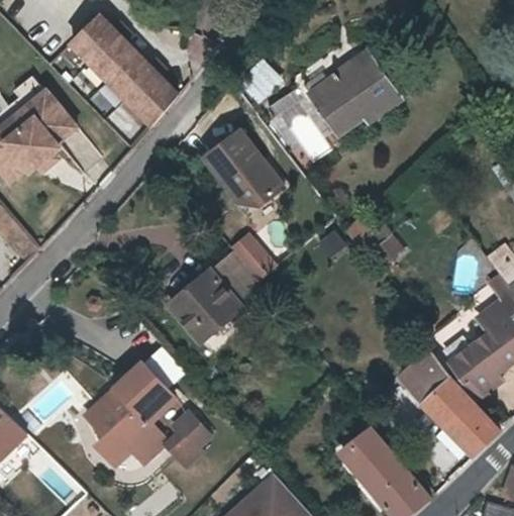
[(110,18),(81,47),(155,122),(180,94),(134,49),(110,18)]
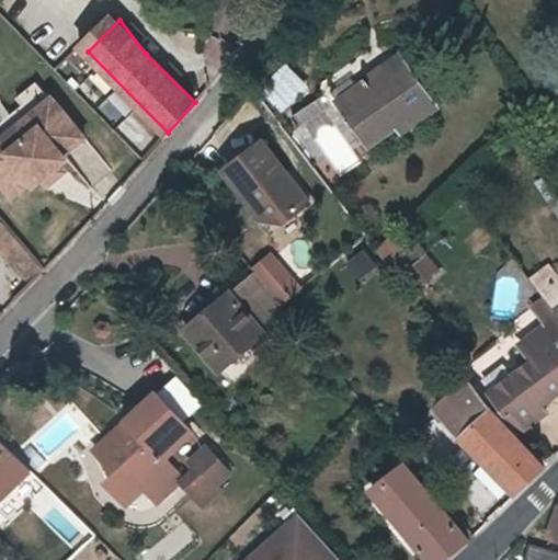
[(331,115),(338,111),(356,135),(387,113),(391,120),(425,94),(369,21),(355,33),(351,27),(297,69),(331,115)]
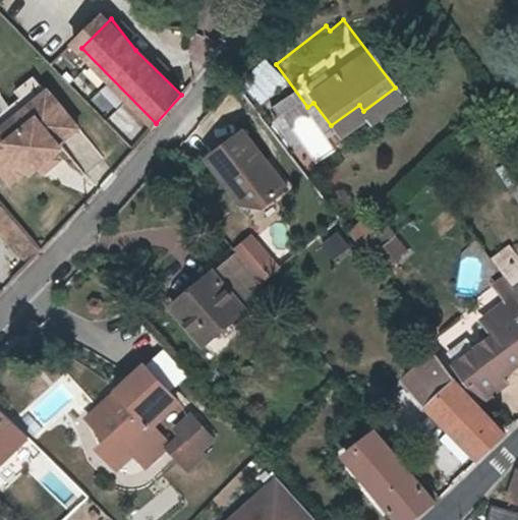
[(78,126),(48,90),(27,106),(36,116),(7,140),(0,131),(0,169),(10,181),(27,168),(32,172),(40,165),(54,154),(62,147),(58,142),(78,126)]
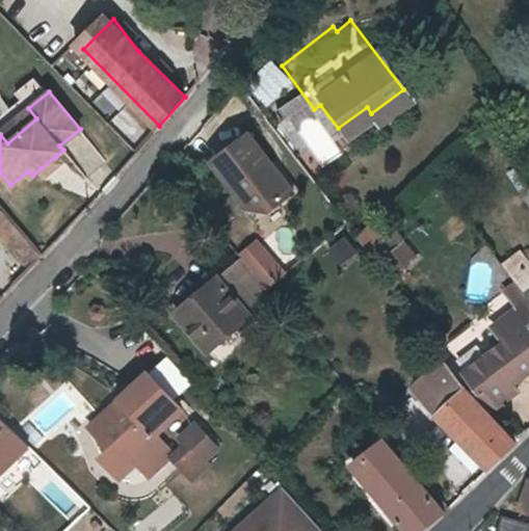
[(292,93),(275,108),(292,127),(309,111),(292,93)]
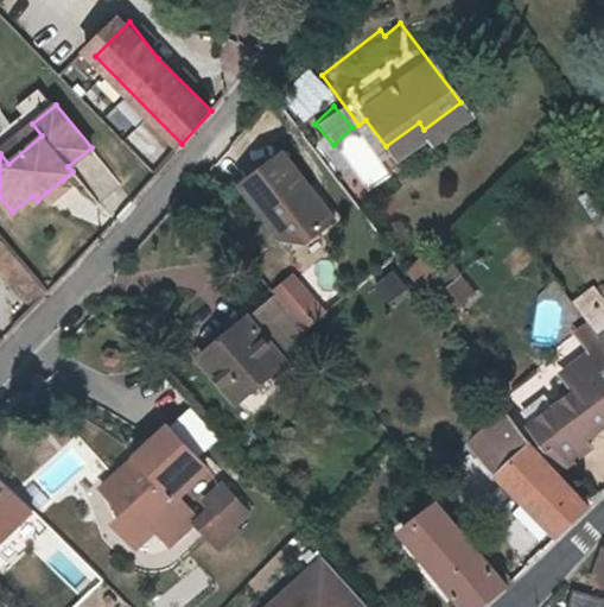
[(32,124),(0,149),(0,153),(8,164),(42,136),(32,124)]
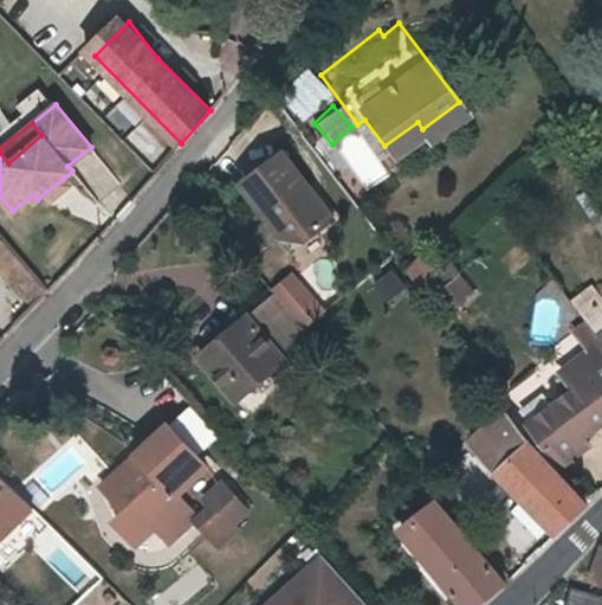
[(121,145),(148,165),(161,146),(134,127),(121,145)]
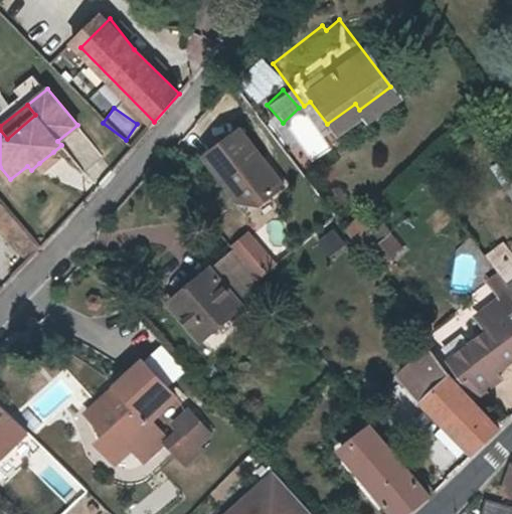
[(238,124),(207,153),(246,194),(267,196),(288,176),(238,124)]
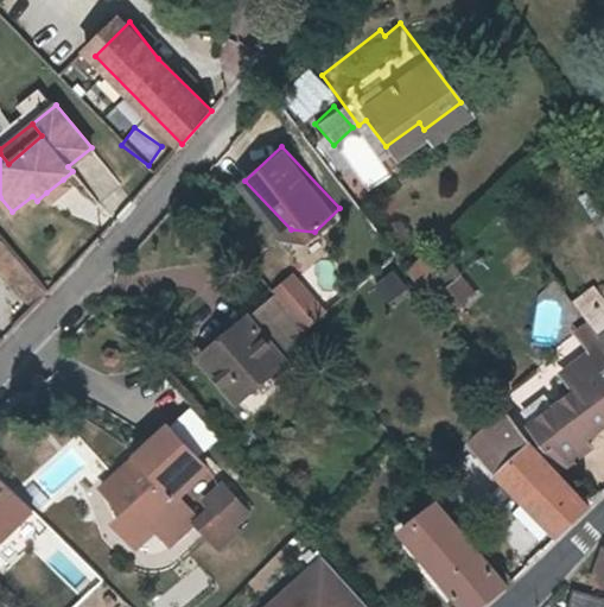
[(63,179),(46,193),(51,200),(68,185),(63,179)]
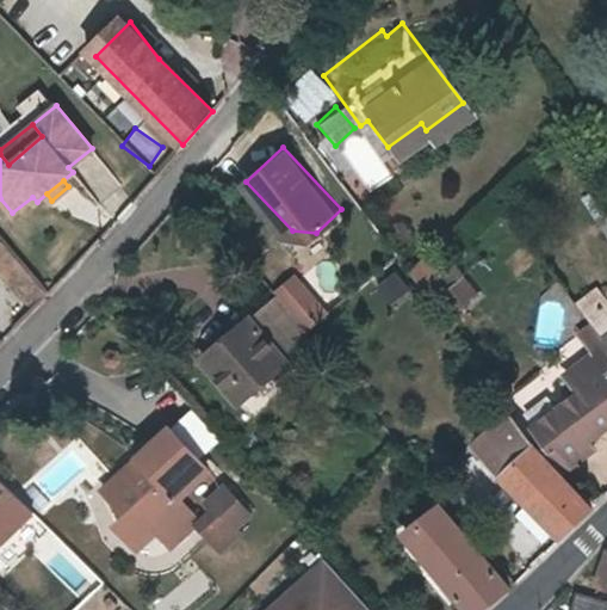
[(0,275),(18,260),(2,241),(0,244),(0,275)]
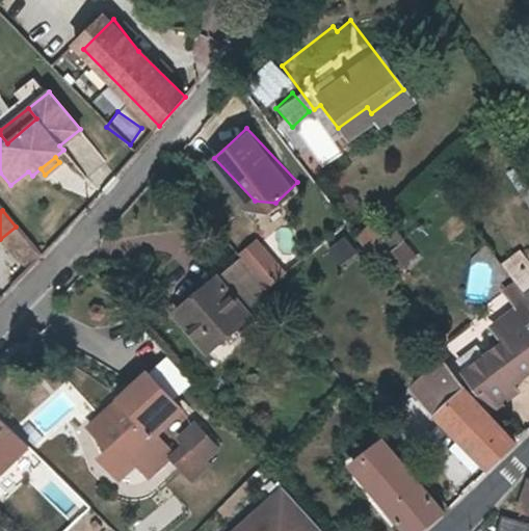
[(363,210),(346,223),(360,241),(375,227),(363,210)]
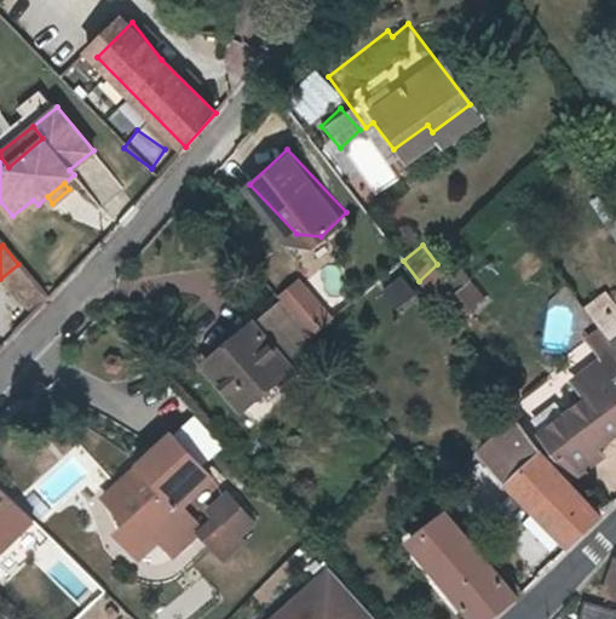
[(49,299),(18,264),(0,279),(33,316),(49,299)]
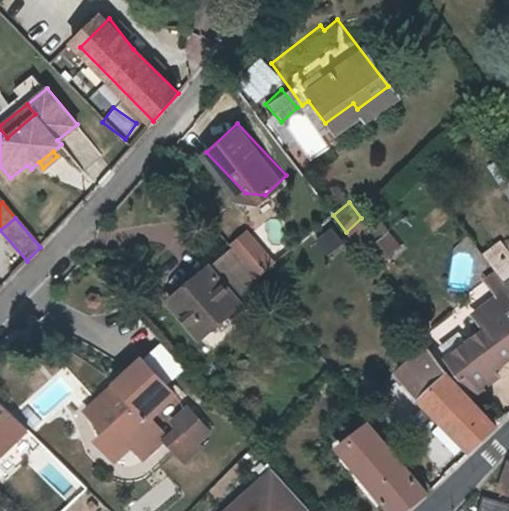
[(372,220),(355,234),(363,245),(381,231),(372,220)]
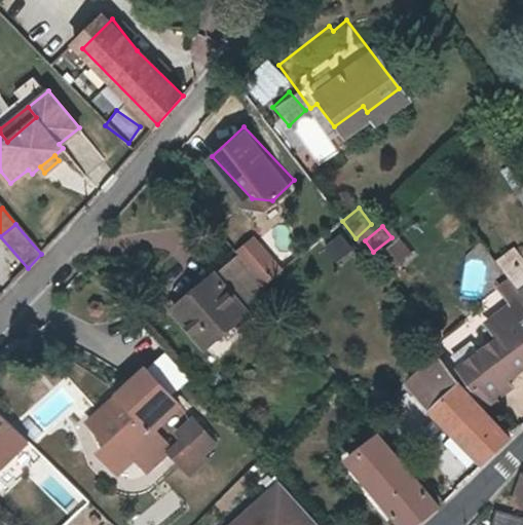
[(320,244),(331,259),(348,247),(337,230),(320,244)]
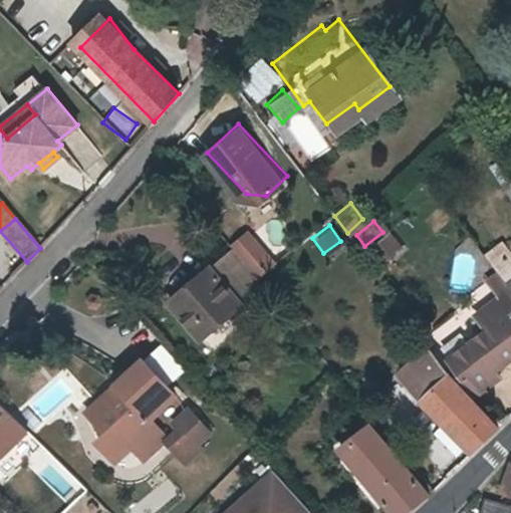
[(382,259),(400,246),(388,231),(370,245),(382,259)]
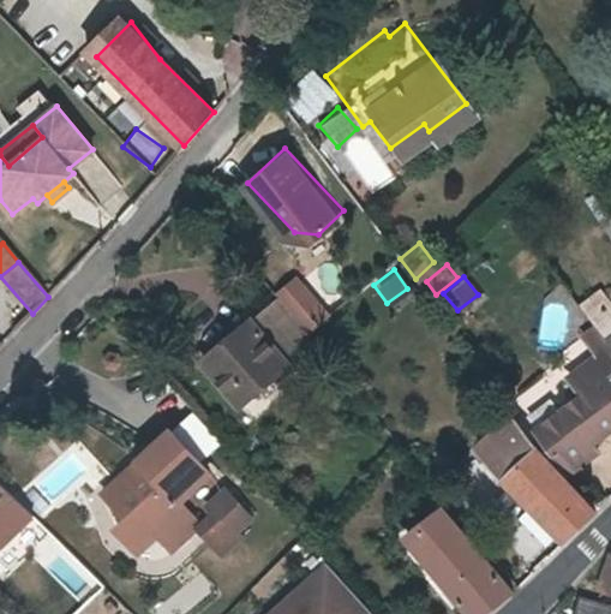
[(318,340),(281,293),(203,357),(243,401),(318,340)]
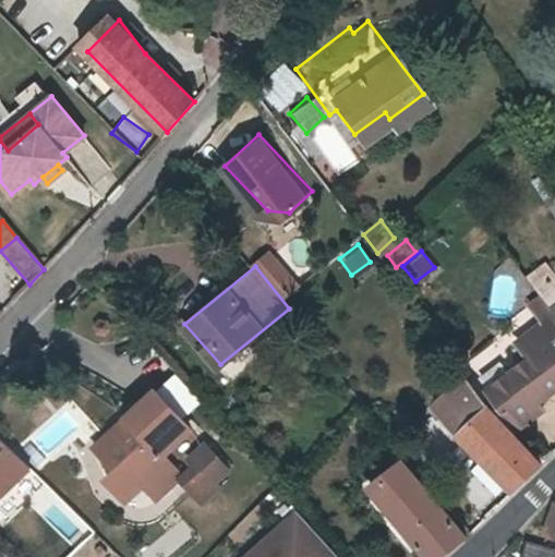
[(505,315),(515,279),(494,274),(484,310),(505,315)]
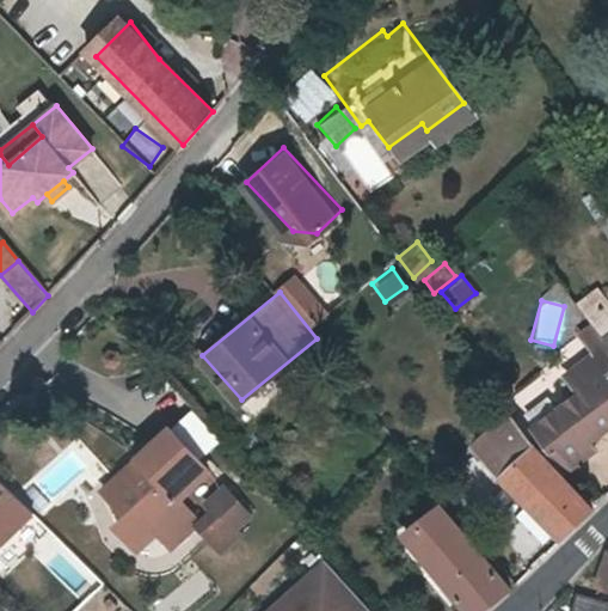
[(575,392),(534,426),(572,476),(605,457),(591,438),(607,426),(607,349),(603,344),(563,373),(575,392)]
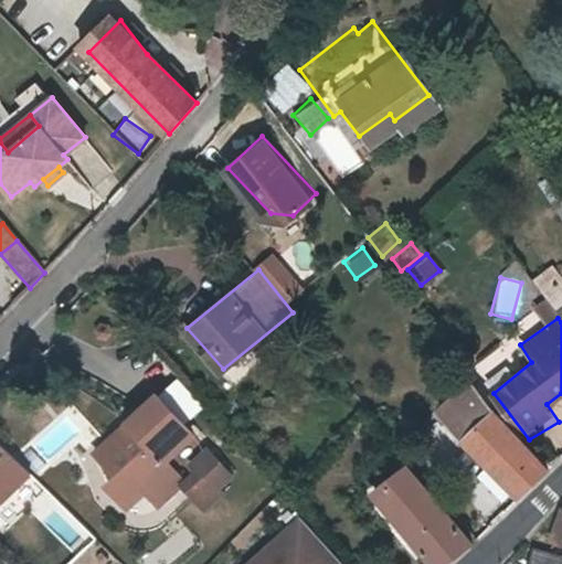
[(547,471),(520,436),(515,439),(485,406),(469,381),(438,411),(521,498),(547,474),(547,471)]
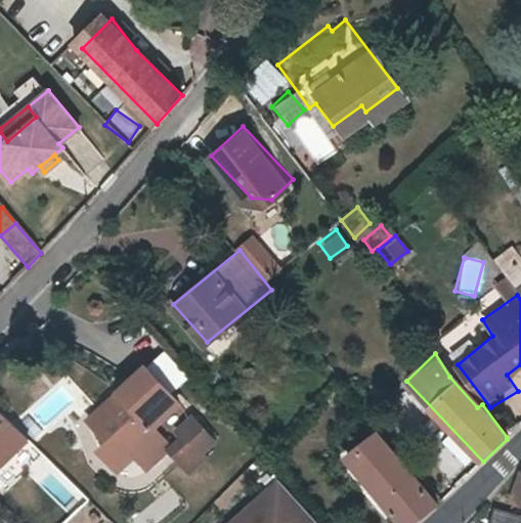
[(145,366),(101,409),(94,417),(116,439),(110,445),(100,454),(117,471),(158,434),(149,425),(177,399),(145,366)]
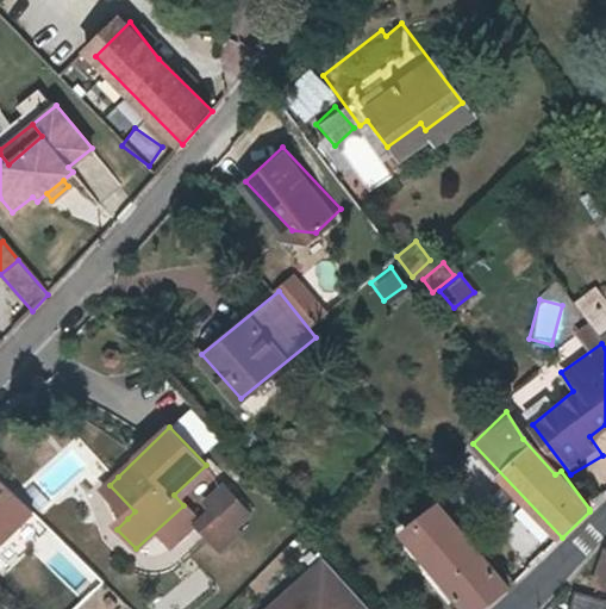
[(248,516),(219,483),(195,504),(202,513),(191,523),(217,553),(237,534),(233,529),(248,516)]
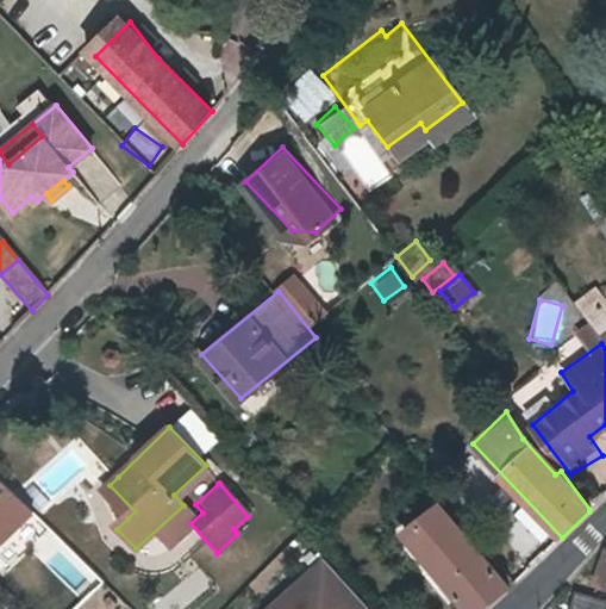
[(135,511),(110,485),(102,492),(127,519),(135,511)]
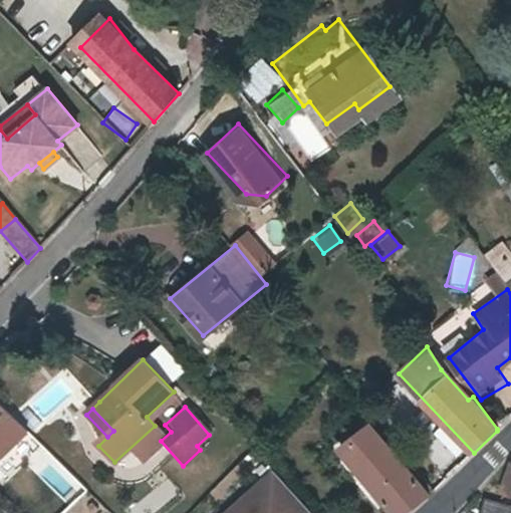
[(0,460),(27,434),(11,415),(0,426),(0,460)]
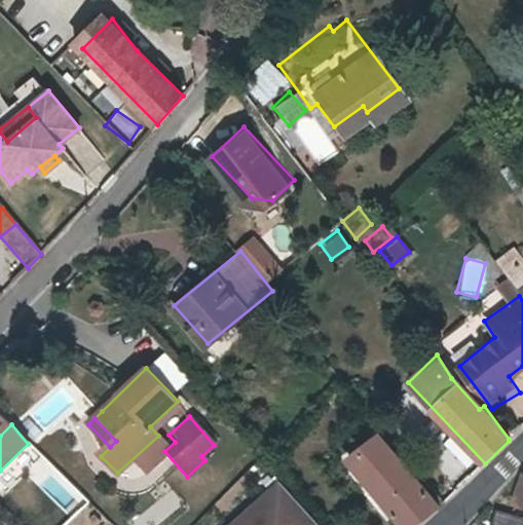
[(417,524),(439,508),(378,433),(345,459),(401,524),(417,524)]
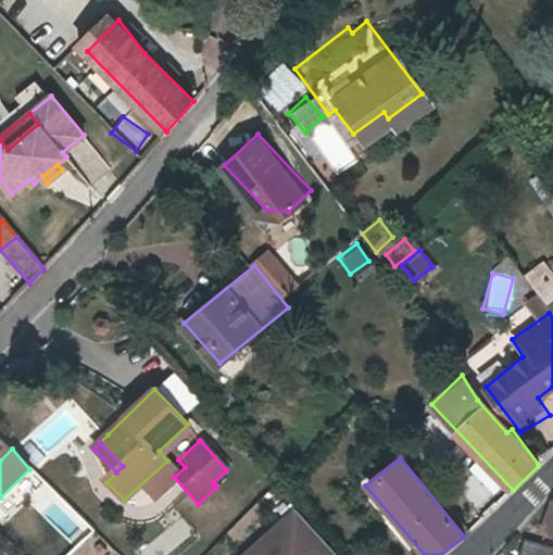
[(552,507),(551,514),(543,533),(552,535),(552,507)]
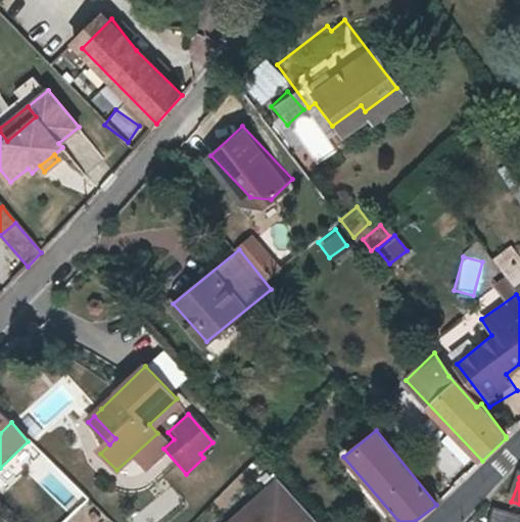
[(312,521),(274,479),(225,521),(312,521)]
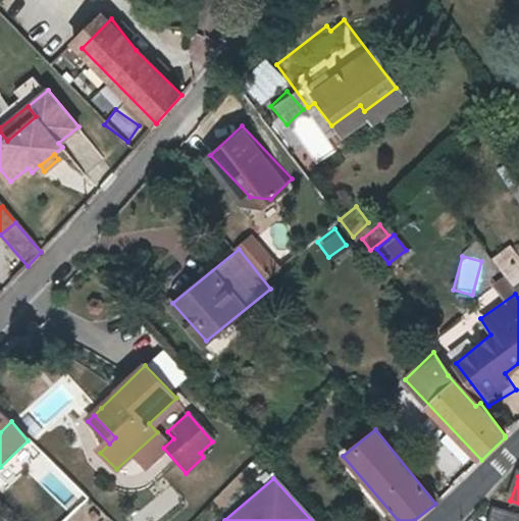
[(170,496),(141,518),(143,520),(168,520),(182,511),(170,496)]
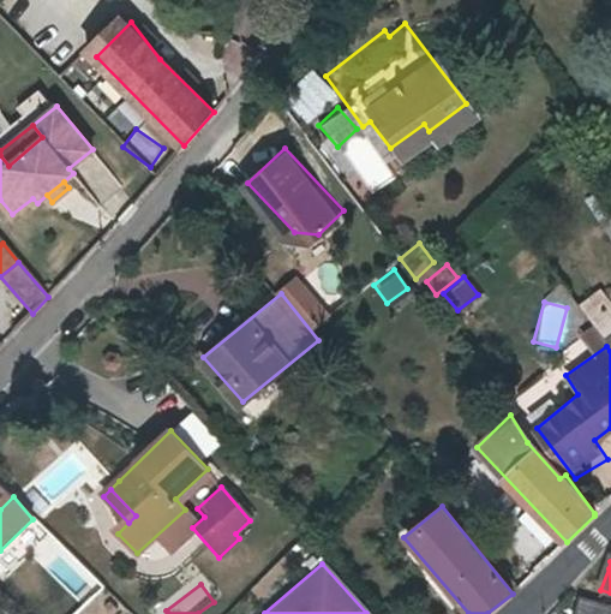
[(610,613),(610,606),(597,603),(592,613),(610,613)]
